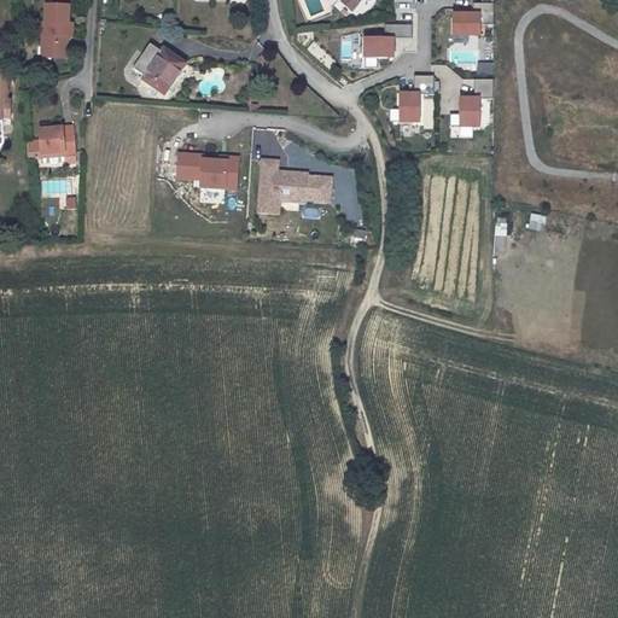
[(337,0),(336,3),(345,10),(345,11),(353,3),(350,0),(337,0)]
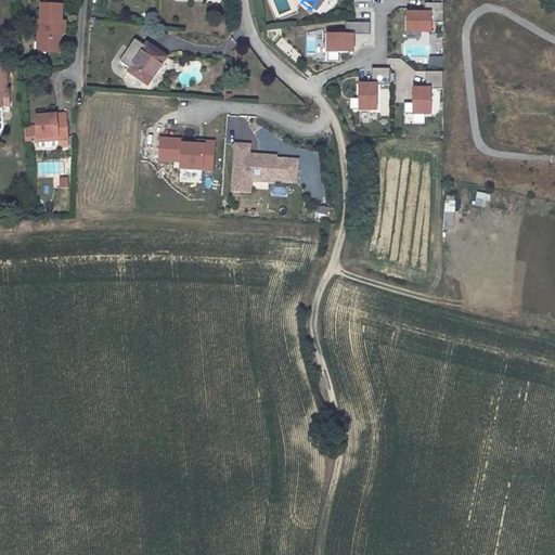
[(439,23),(439,3),(421,3),(421,13),(402,13),(402,31),(428,31),(428,23),(439,23)]
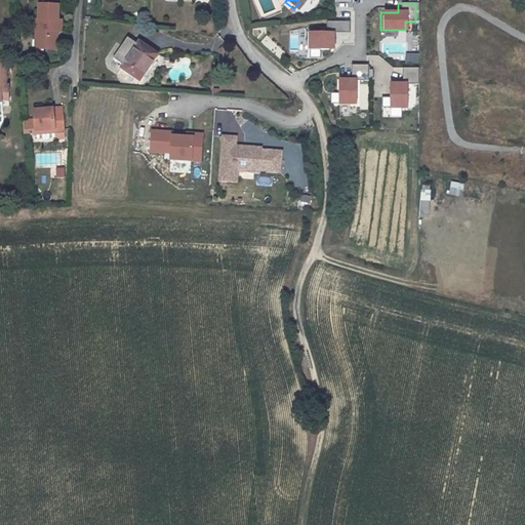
[(57,18),(58,5),(44,5),(43,17),(41,17),(40,37),(41,37),(42,37),(43,37),(44,38),(45,38),(46,38),(47,39),(48,40),(48,41),(47,49),(55,50),(57,31),(61,31),(62,18),(57,18)]
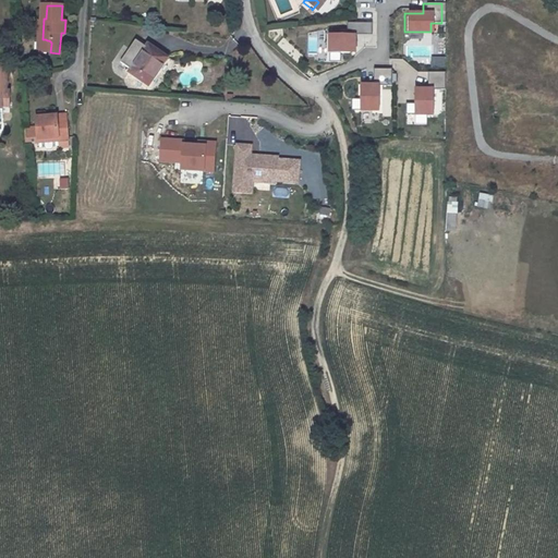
[(355,53),(355,36),(372,36),(372,23),(348,23),(348,35),(329,35),(329,53),(355,53)]
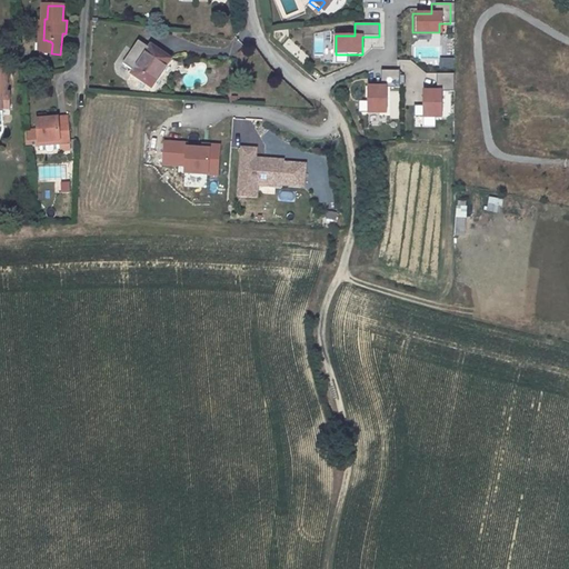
[(140,41),(123,63),(135,71),(132,73),(151,87),(171,59),(152,46),(150,48),(140,41)]
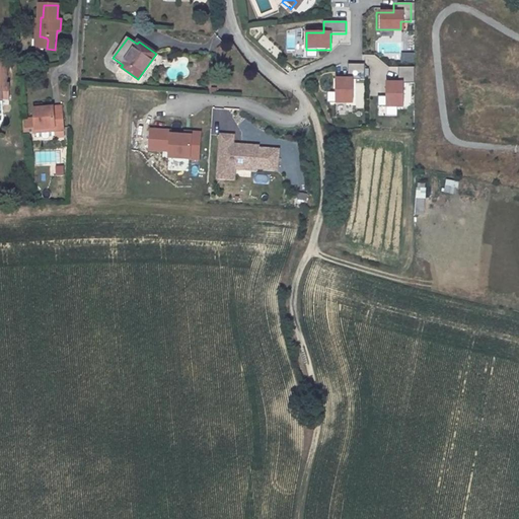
[(353,102),(353,79),(364,79),(364,64),(348,64),(348,79),(335,79),(335,102),(353,102)]
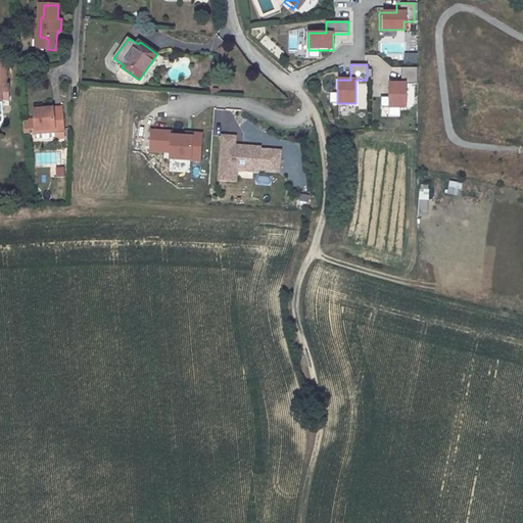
[(415,84),(415,67),(398,67),(398,84),(386,84),(386,107),(403,107),(403,84),(415,84)]
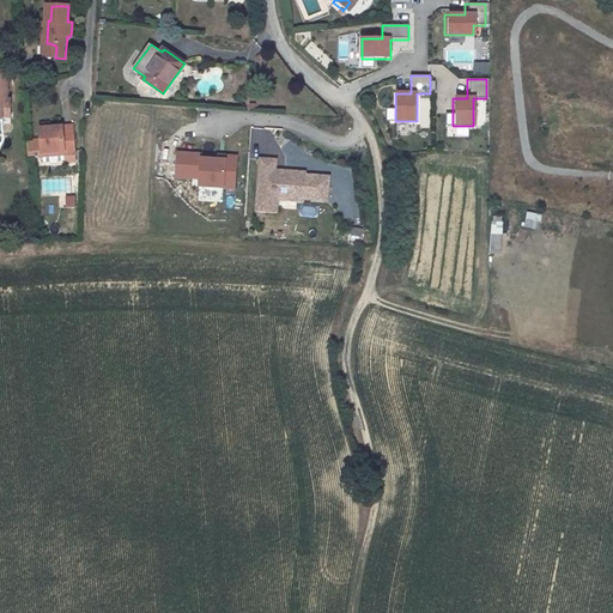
[(73,151),(71,122),(37,125),(38,137),(26,137),(28,153),(41,152),(41,158),(49,157),(54,162),(59,161),(64,156),(71,156),(71,151),(73,151)]
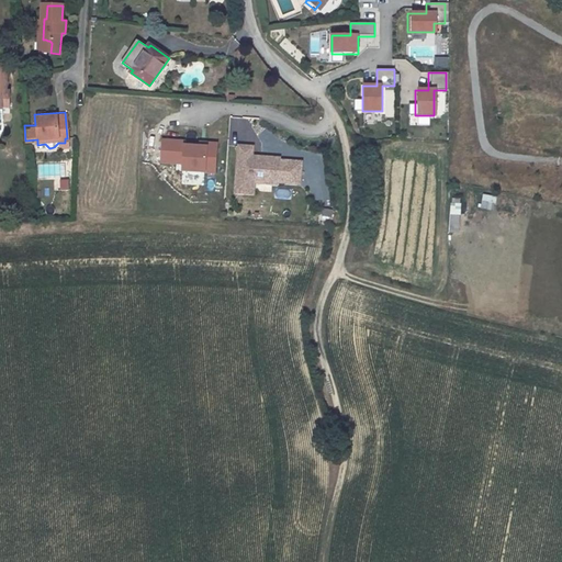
[(215,172),(217,144),(208,143),(206,146),(200,146),(184,145),(186,142),(163,139),(161,161),(183,163),(182,169),(215,172)]
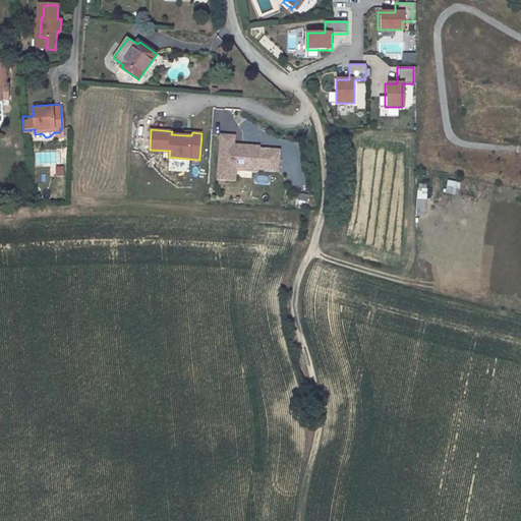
[(278,169),(280,150),(261,149),(261,147),(241,145),(241,149),(233,148),(234,145),(234,135),(222,134),(219,164),(227,165),(227,168),(235,168),(258,170),(258,168),(278,169)]
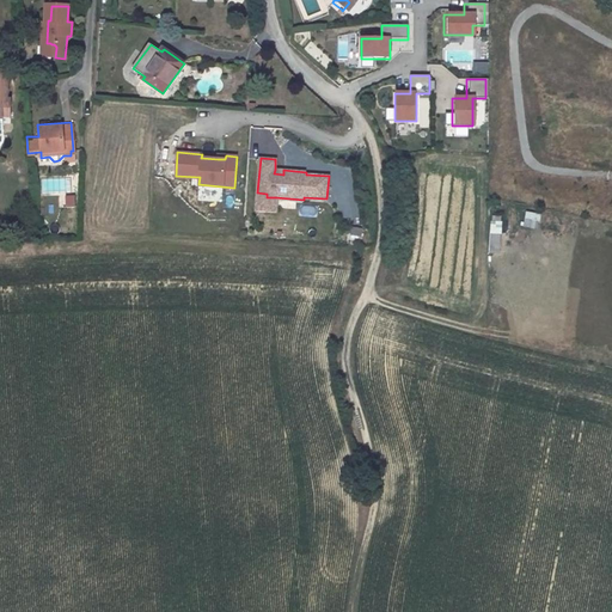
[(276,209),(276,197),(267,197),(267,194),(257,193),(256,208),(276,209)]
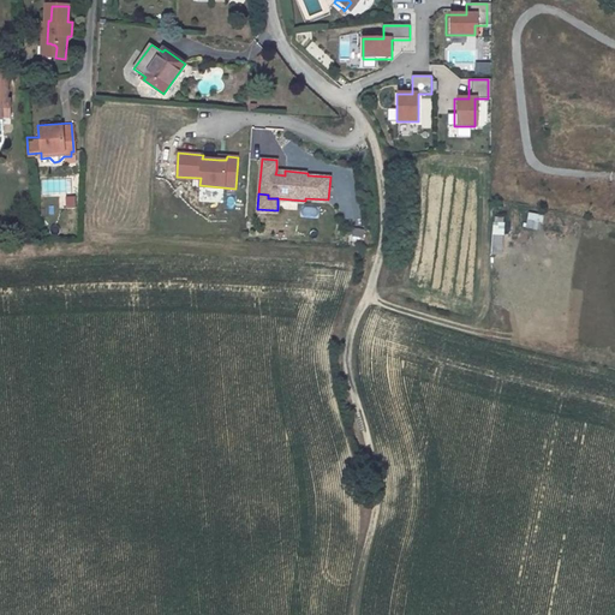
[(524,227),(537,231),(541,215),(526,213),(524,227)]
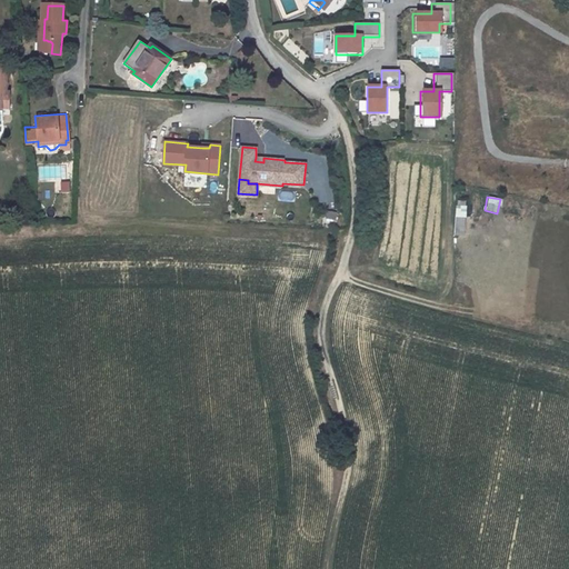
[(453,200),(453,236),(465,236),(465,200),(453,200)]
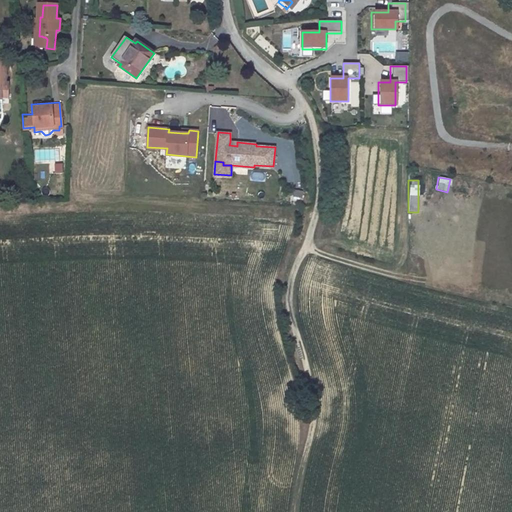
[(291,198),(301,199),(302,191),(292,189),(291,198)]
